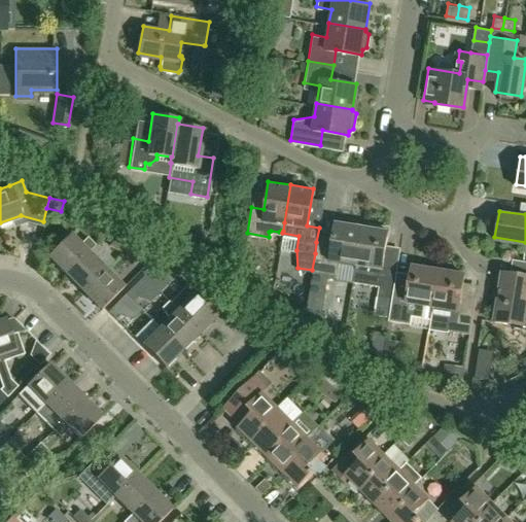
[(355,264),(361,225),(335,220),(330,244),(316,242),(315,253),(312,270),(336,274),(338,261),(355,264)]
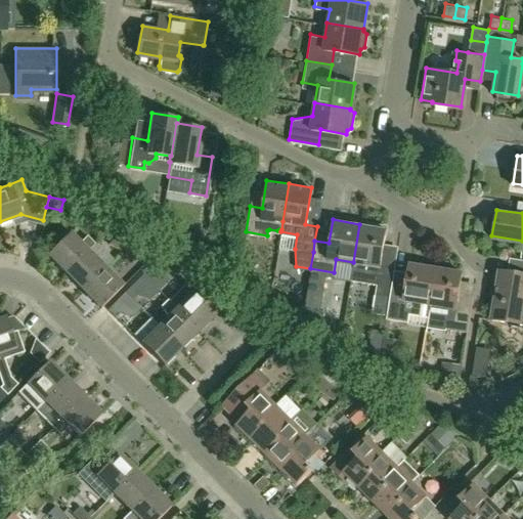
[(393,266),(380,264),(386,224),(367,221),(366,225),(359,224),(353,262),(350,278),(376,283),(372,310),(386,313),(391,280),(393,266)]
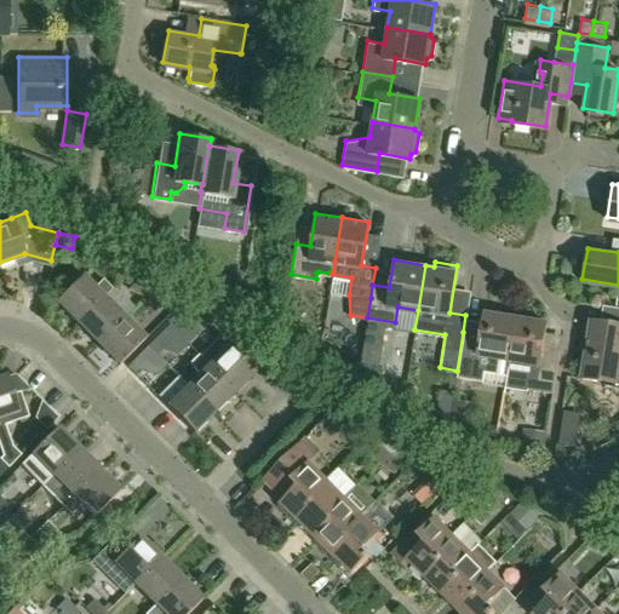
[(102,293),(102,294),(110,286),(101,275),(92,283),(81,273),(55,298),(75,320),(102,293)]
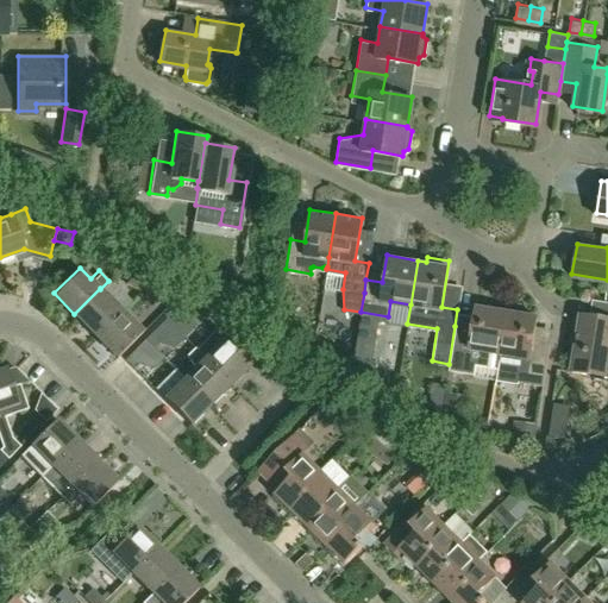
[(139,289),(146,280),(131,270),(125,281),(139,289)]
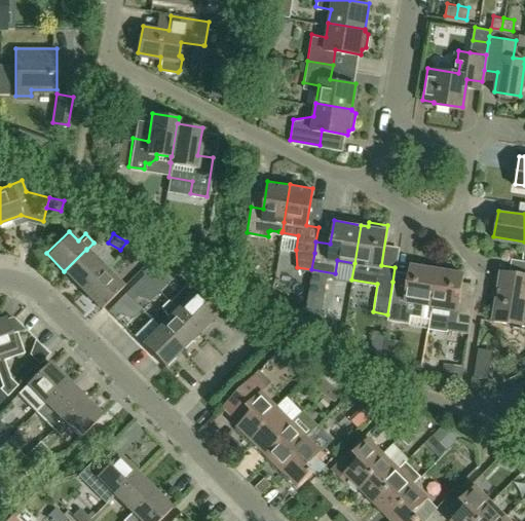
[(139,250),(126,242),(120,250),(133,258),(139,250)]
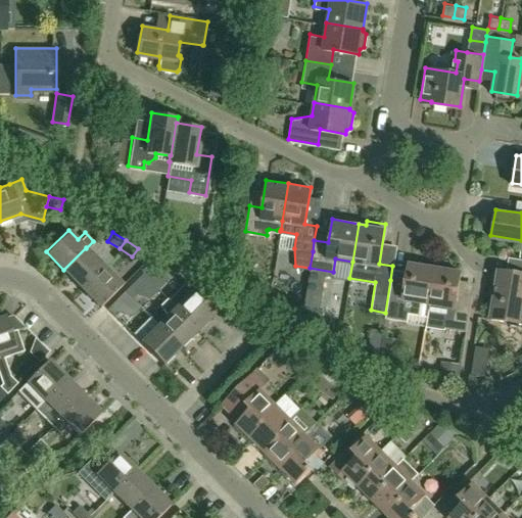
[(81,287),(103,265),(86,248),(86,247),(63,270),(81,287)]
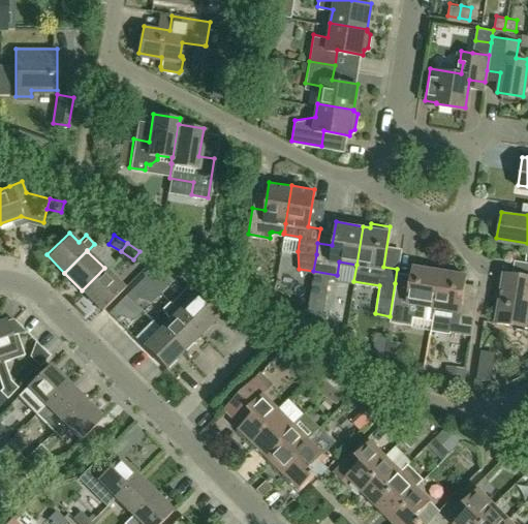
[(527,260),(524,260),(522,274),(503,271),(495,320),(527,326),(527,260)]
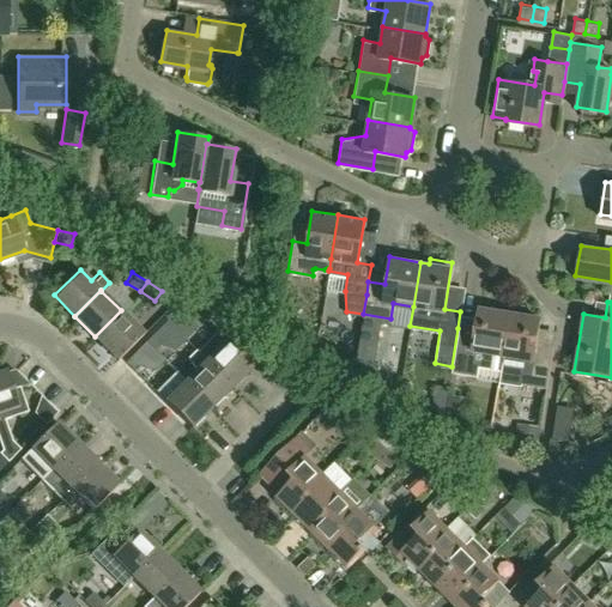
[(165,319),(174,327),(187,314),(179,305),(165,319)]
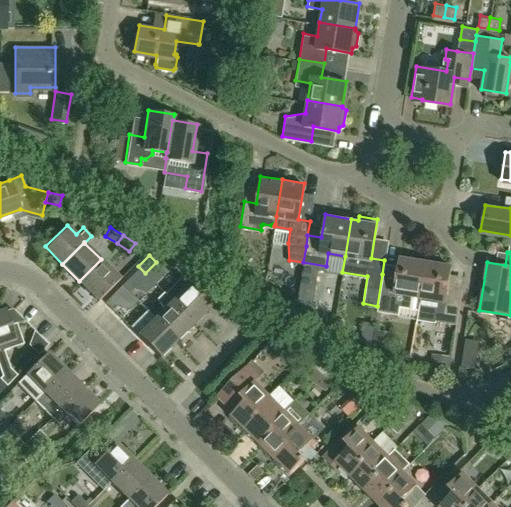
[(419,296),(425,260),(399,256),(396,276),(382,274),(377,306),(377,309),(375,321),(375,322),(382,322),(383,314),(381,313),(381,310),(398,313),(399,305),(417,308),(419,296)]
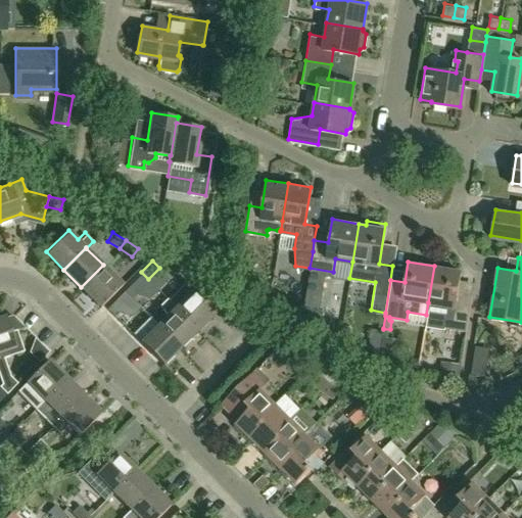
[(121,283),(103,265),(81,287),(99,304),(101,303),(121,283)]
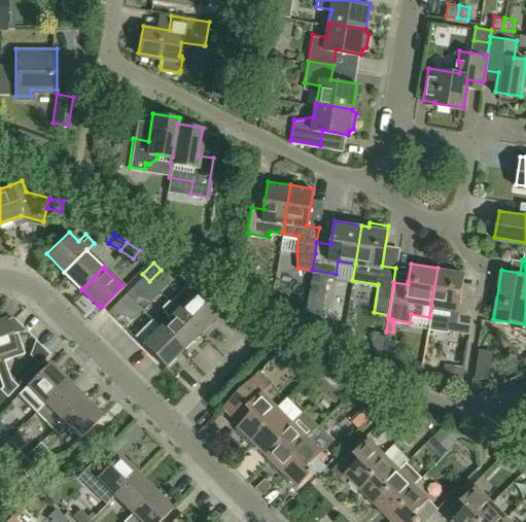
[(464,273),(437,268),(431,305),(429,317),(428,325),(468,332),(475,296),(460,293),(464,273)]
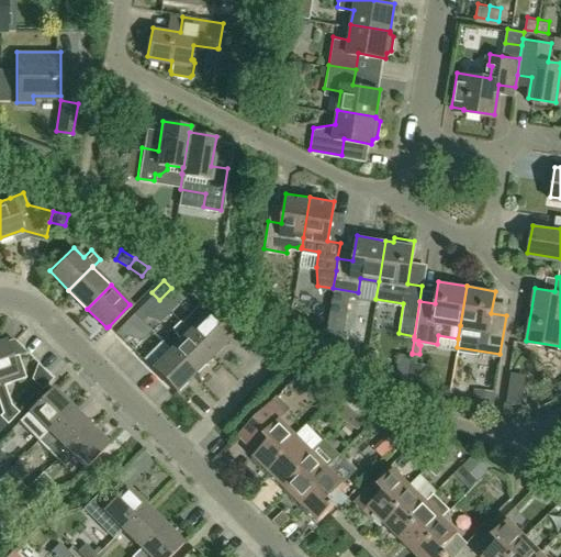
[(148,311),(159,300),(152,292),(141,303),(148,311)]
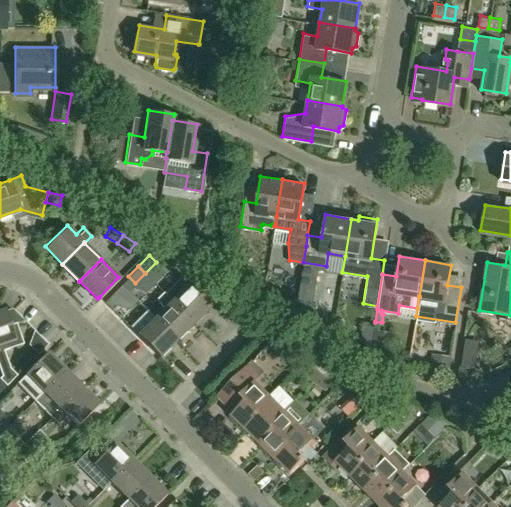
[(193,320),(210,303),(209,302),(219,293),(206,284),(196,289),(188,281),(181,275),(165,291),(164,292),(193,320)]
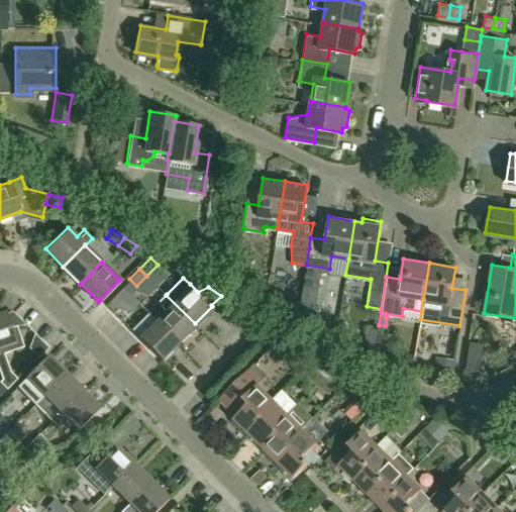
[(129,293),(122,286),(112,296),(119,304),(129,293)]
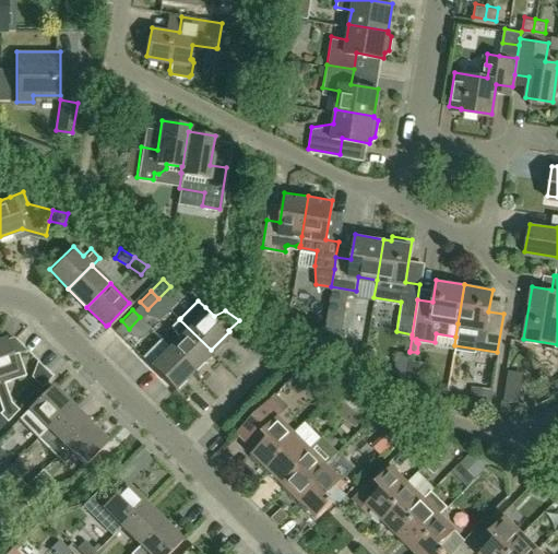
[(192,368),(211,350),(179,319),(180,318),(178,317),(169,326),(179,334),(168,345),(192,368)]
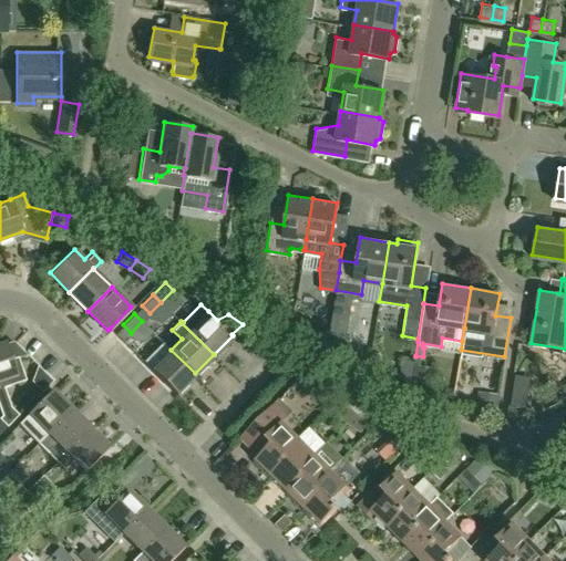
[(18,354),(10,356),(3,339),(0,340),(0,409),(1,413),(0,414),(0,417),(6,424),(18,412),(10,404),(3,385),(24,377),(18,354)]
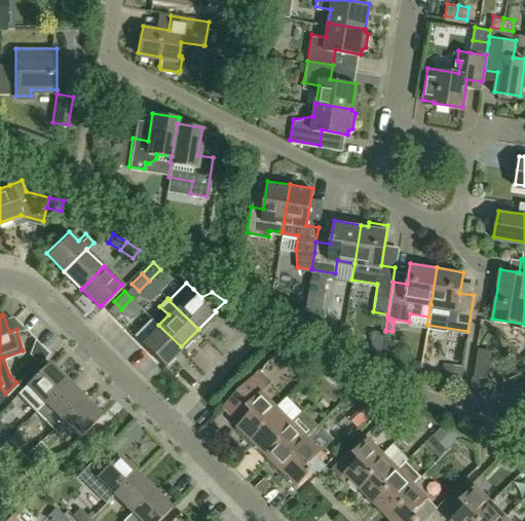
[(385,330),(387,318),(381,318),(380,329),(374,328),(370,346),(382,354),(385,331),(385,330)]
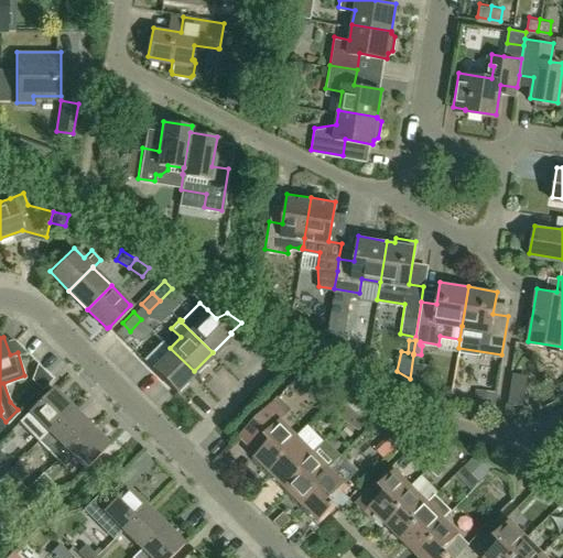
[(174,391),(194,371),(170,348),(151,367),(174,391)]
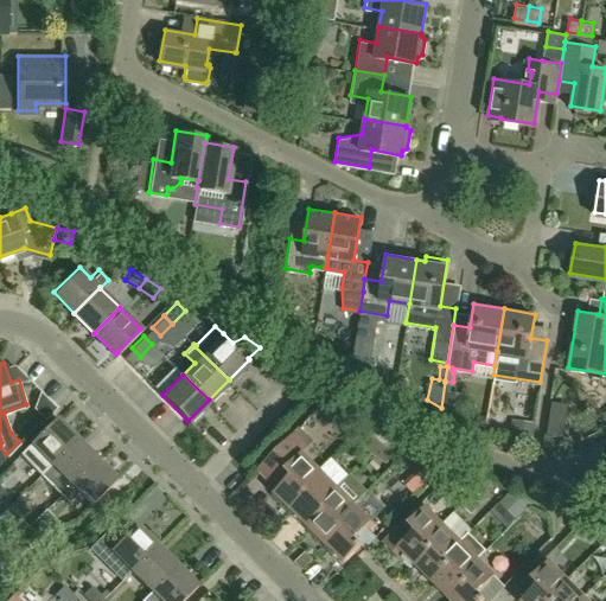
[(56,404),(48,397),(36,408),(45,416),(56,404)]
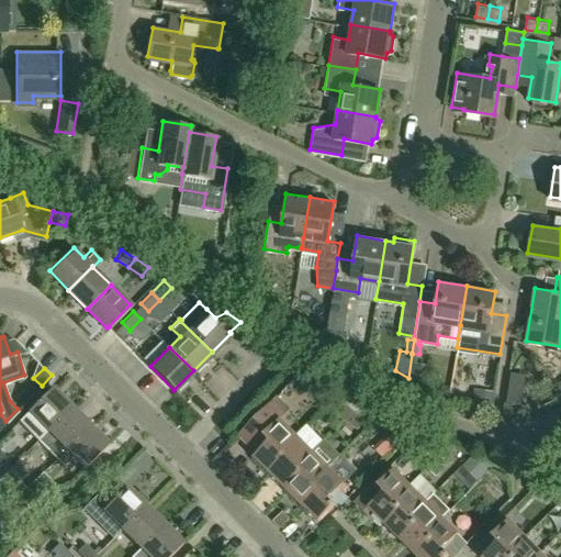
[(37,437),(70,403),(51,385),(18,418),(37,437)]
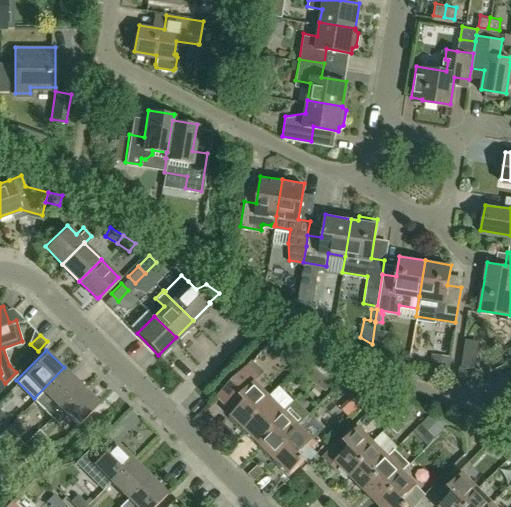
[(300,372),(312,380),(318,372),(305,363),(300,372)]
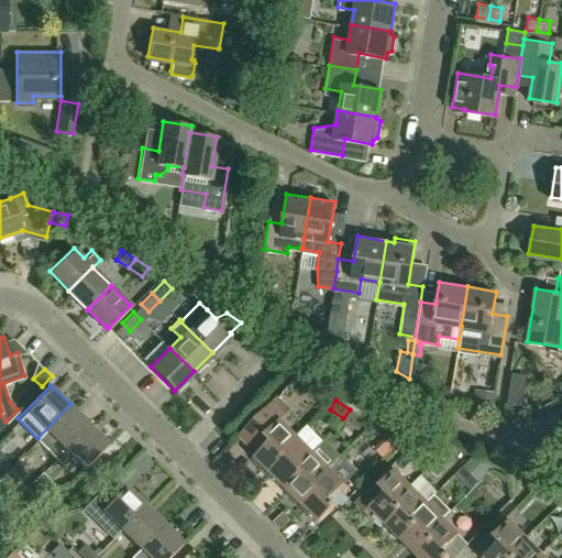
[(55,457),(89,423),(70,404),(37,438),(55,457)]
